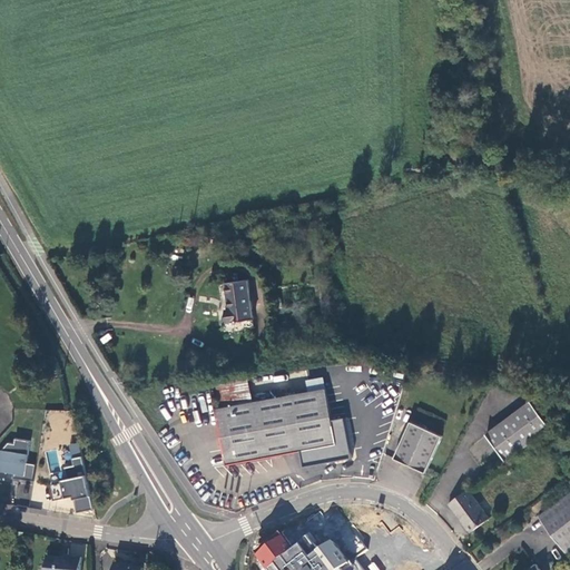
[(254,324),(249,288),(227,292),(231,317),(225,318),(226,328),(254,324)]
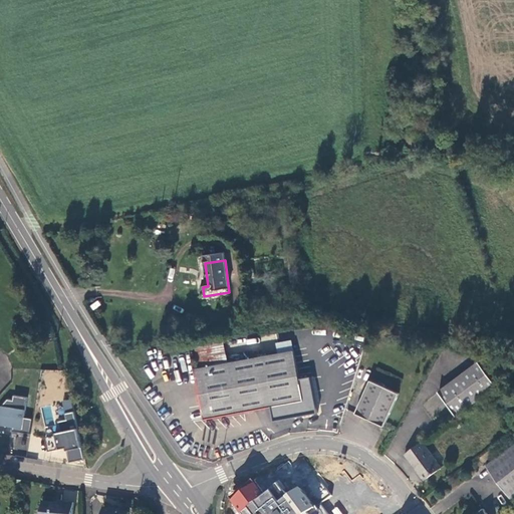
[(197,345),(198,361),(225,360),(224,344),(197,345)]
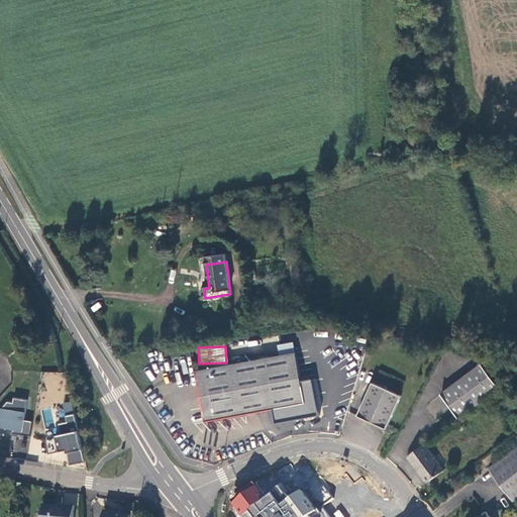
[(292,354),(193,375),(202,422),(303,403),(292,354)]
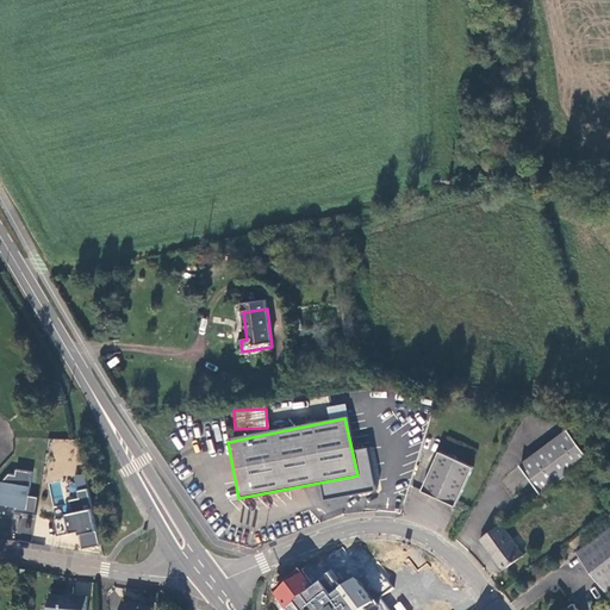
[(562,427),(515,460),(537,489),(584,453),(562,427)]
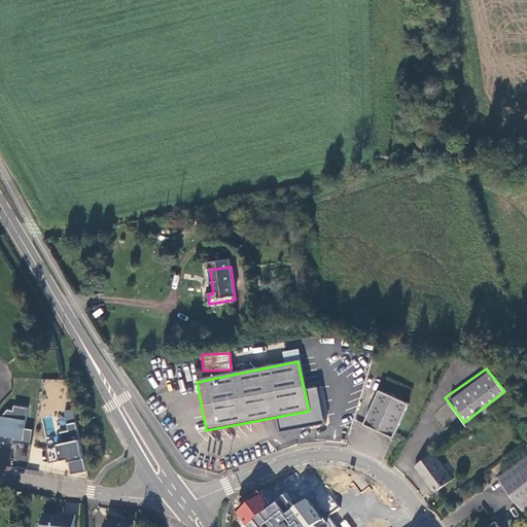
[(389,433),(403,400),(376,389),(362,422),(389,433)]
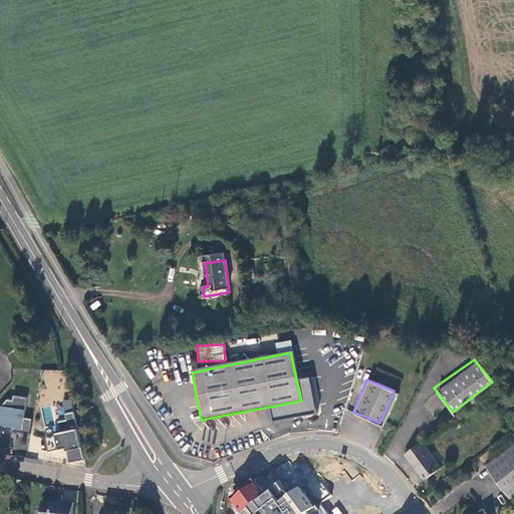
[(11,433),(29,436),(31,420),(22,419),(26,399),(12,397),(11,401),(6,401),(0,407),(0,427),(11,430),(11,433)]
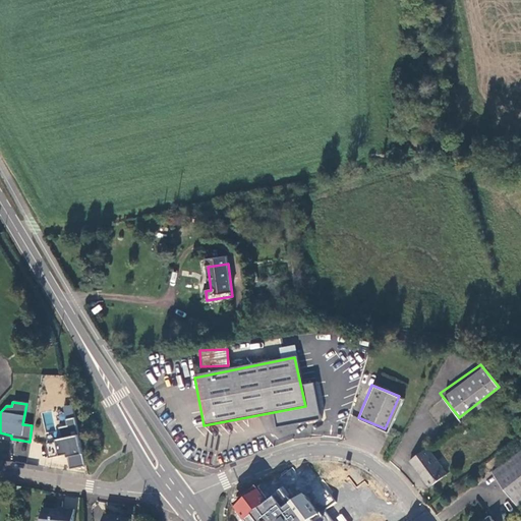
[(66,454),(69,468),(83,465),(73,417),(64,419),(66,425),(57,427),(59,439),(54,440),(57,456),(66,454)]
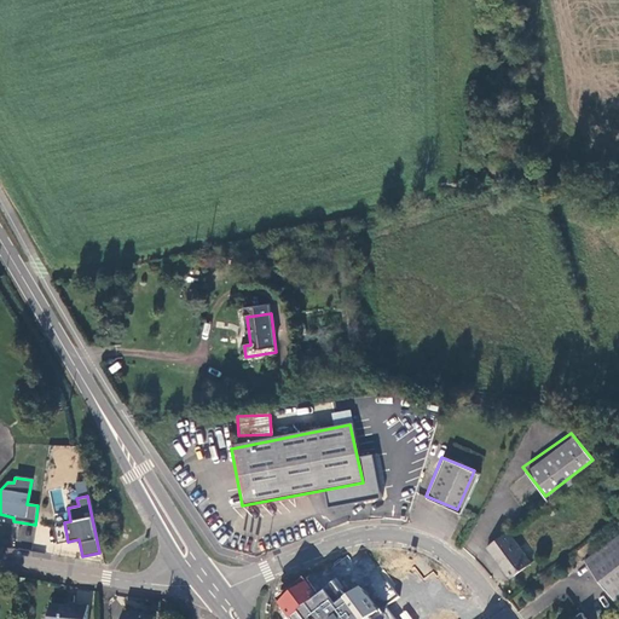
[(525,560),(503,528),(482,544),(505,574),(525,560)]
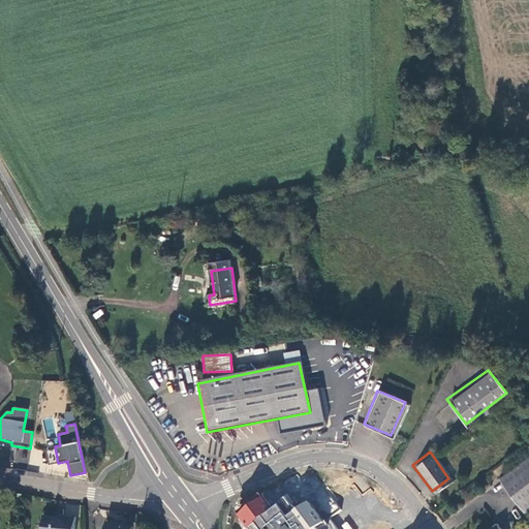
[(528,456),(498,478),(521,508),(528,502),(528,456)]
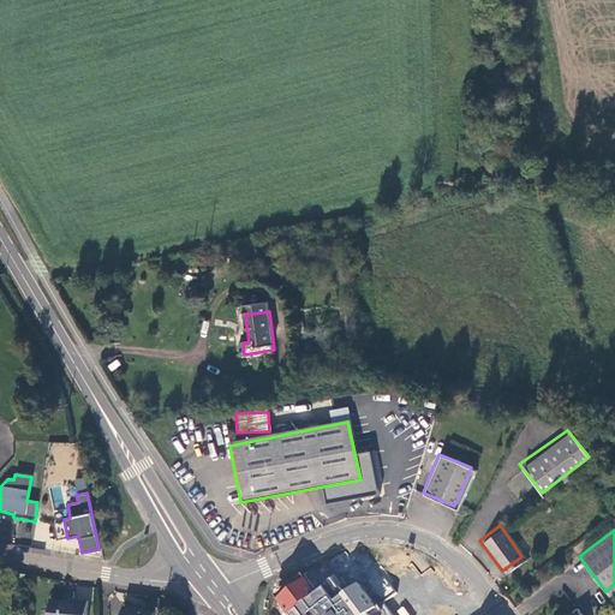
[(311,572),(273,595),(287,614),(393,614),(383,602),(396,592),(366,547),(350,559),(345,553),(311,572)]
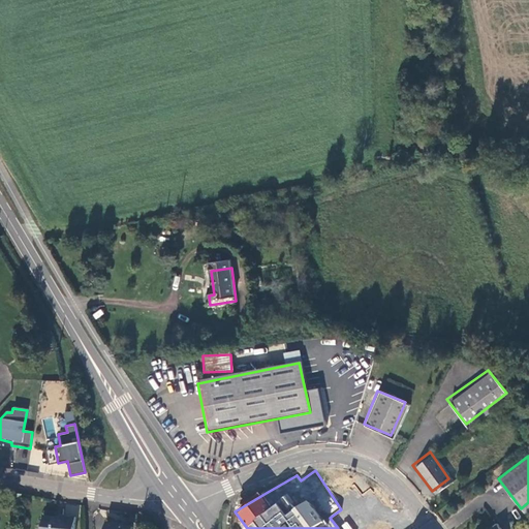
[(71,528),(73,520),(59,519),(59,521),(41,520),(40,528),(71,528)]
